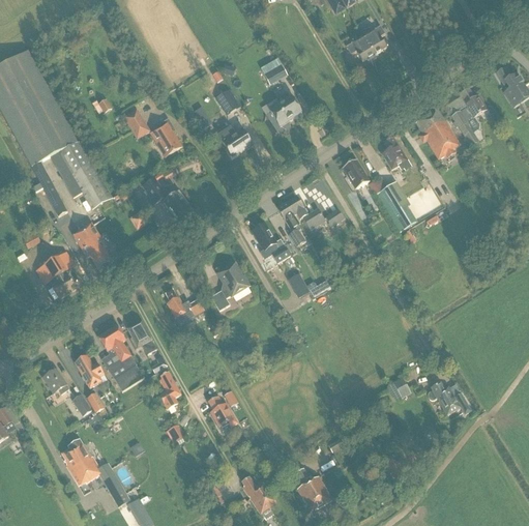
[(327,0),(334,12),(345,7),(341,0),(327,0)]
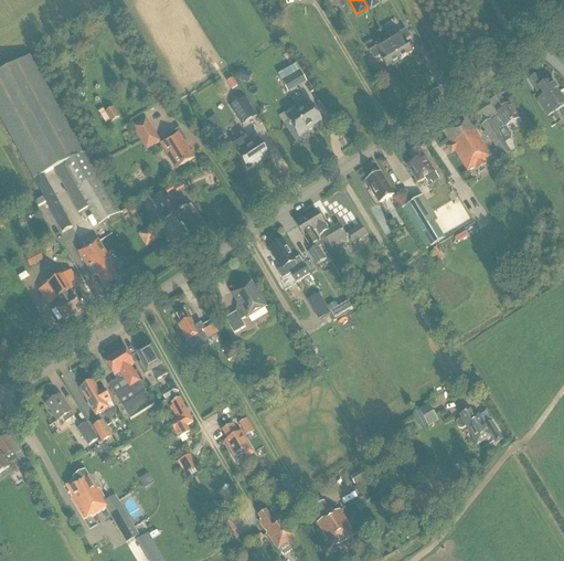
[(404,25),(386,36),(398,56),(411,49),(404,38),(410,34),(404,25)]
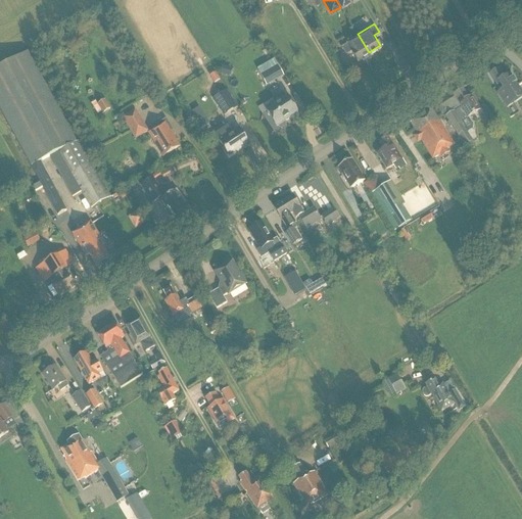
[(72,31),(67,34),(72,40),(77,36),(72,31)]
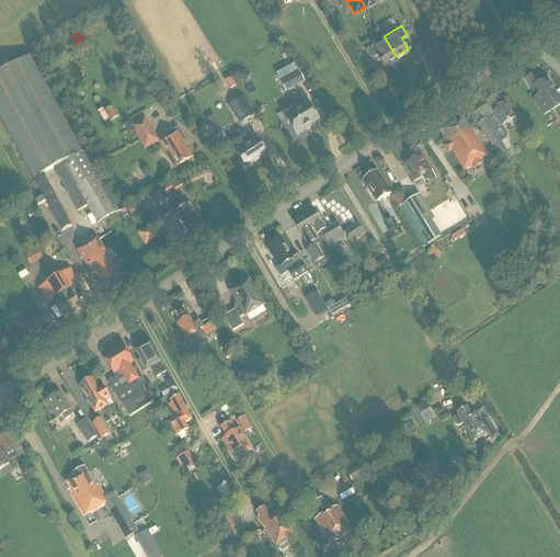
[(376,53),(383,64),(396,56),(384,36),(365,47),(370,56),(376,53)]
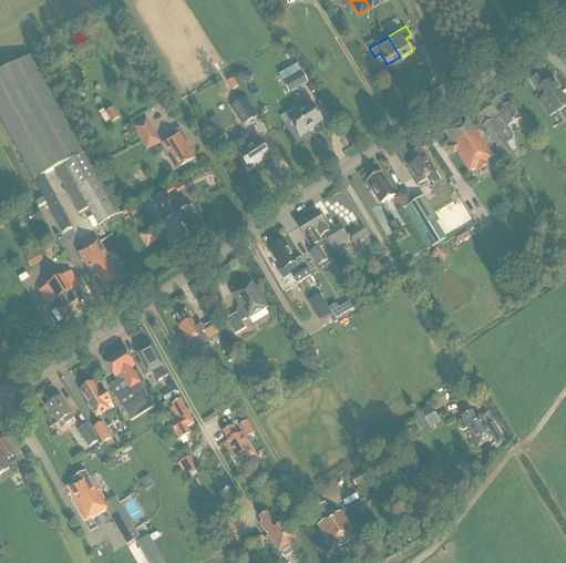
[(0,113),(42,194),(45,200),(61,229),(71,224),(43,172),(53,166),(78,210),(88,204),(98,222),(119,211),(83,149),(82,150),(30,52),(0,68),(0,113)]
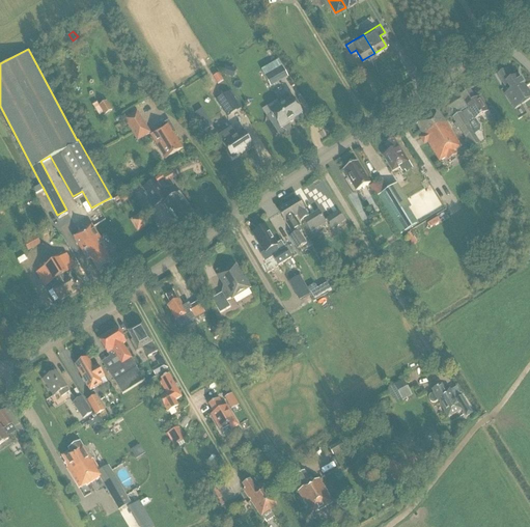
[(270,83),(287,73),(281,62),(263,72),(270,83)]
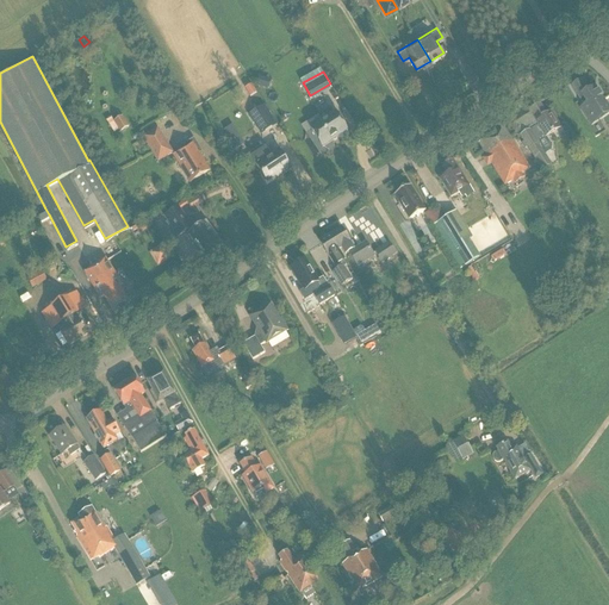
[(596,114),(608,107),(594,83),(588,86),(582,75),(570,82),(579,97),(583,94),(586,99),(579,104),(586,116),(595,111),(596,114)]
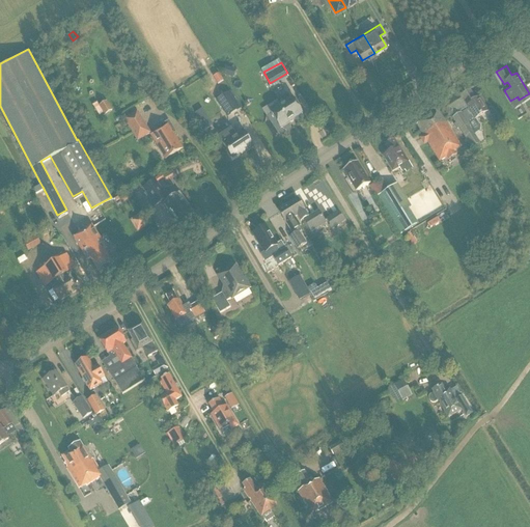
[(467,106),(459,110),(451,114),(471,145),(479,140),(474,132),(479,128),(479,122),(475,115),(487,108),(478,94),(474,96),(469,87),(459,93),(467,106)]
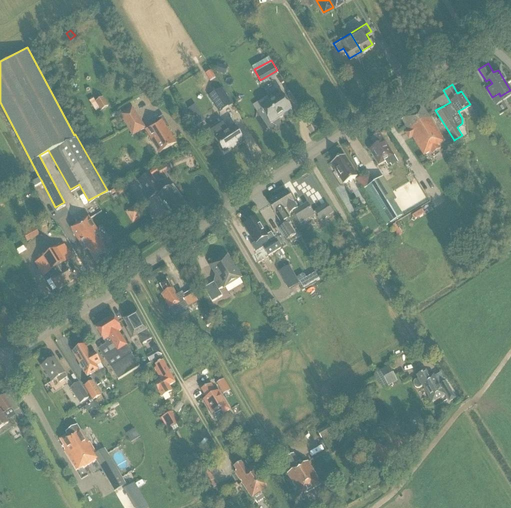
[(216,94),(211,97),(219,110),(231,102),(221,87),(214,91),(216,94)]
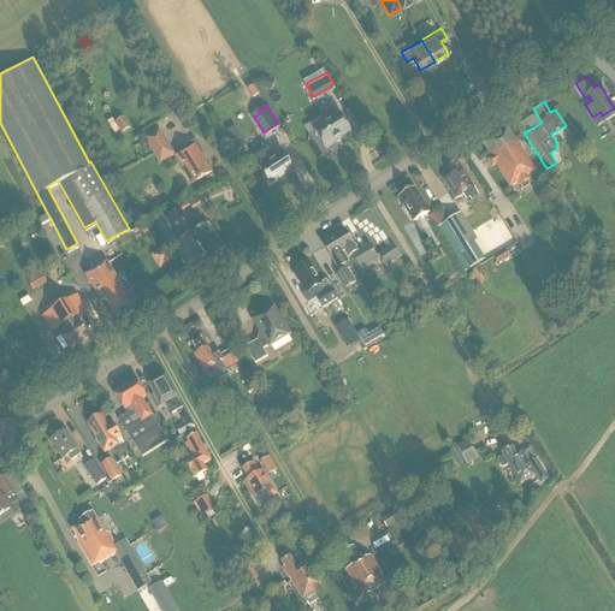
[(348,125),(338,110),(313,126),(324,144),(341,134),(338,131),(348,125)]
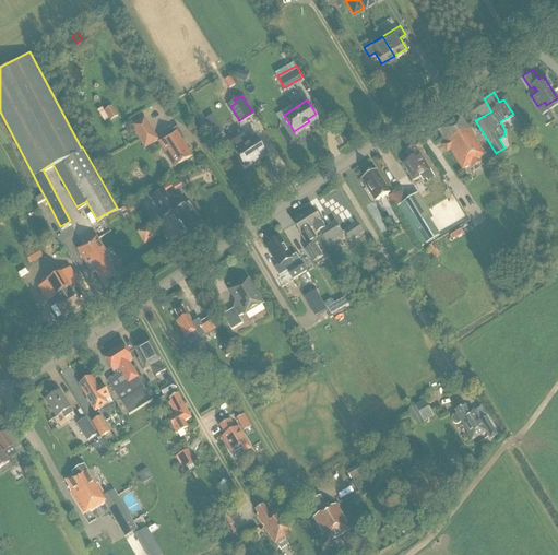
[(109,117),(117,111),(111,103),(104,107),(109,117)]
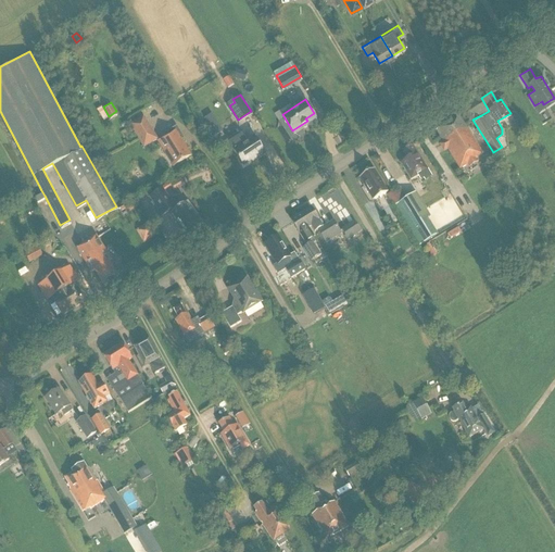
[(158,136),(142,113),(128,122),(142,145),(158,136)]
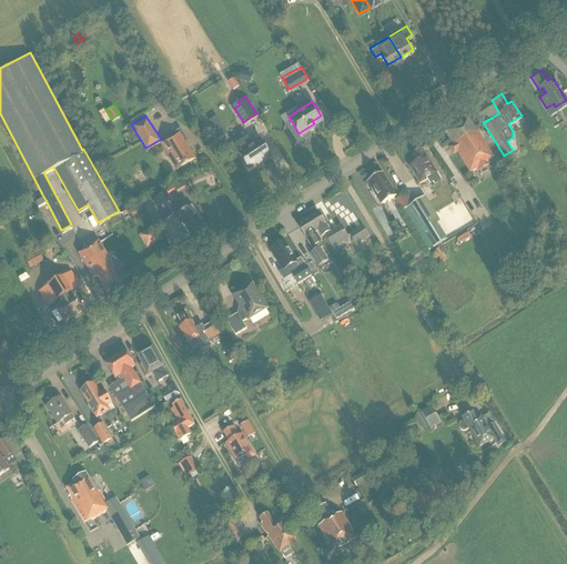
[(444,130),(468,169),(486,159),(485,158),(492,153),(468,116),(444,130)]
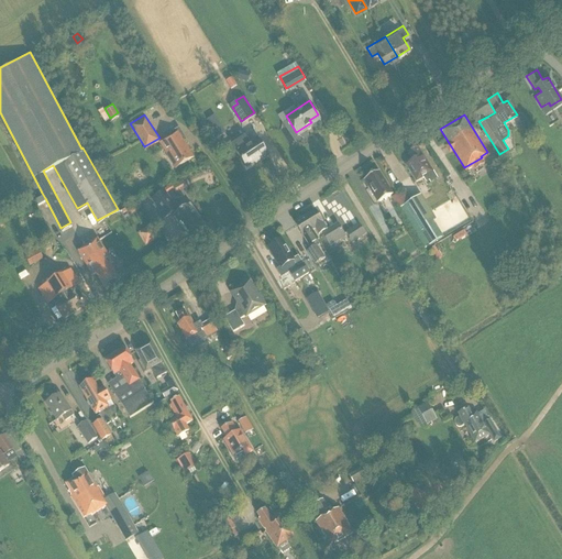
[(169,133),(158,140),(161,142),(168,155),(172,154),(177,163),(189,156),(193,154),(183,139),(186,138),(186,136),(178,123),(176,125),(167,130),(168,132),(169,133)]
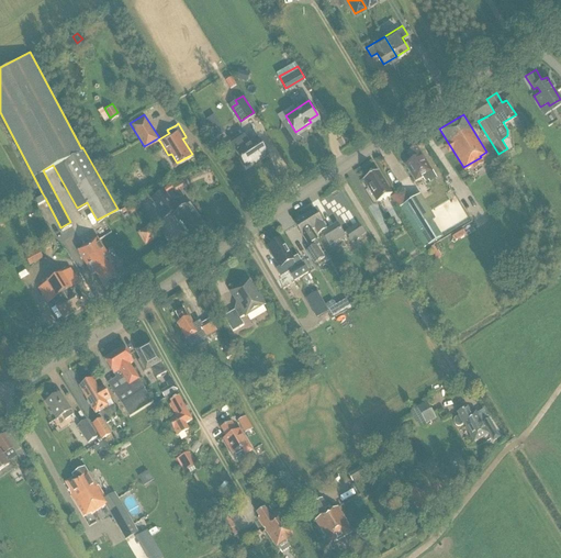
[(215,134),(224,129),(221,123),(211,129),(215,134)]
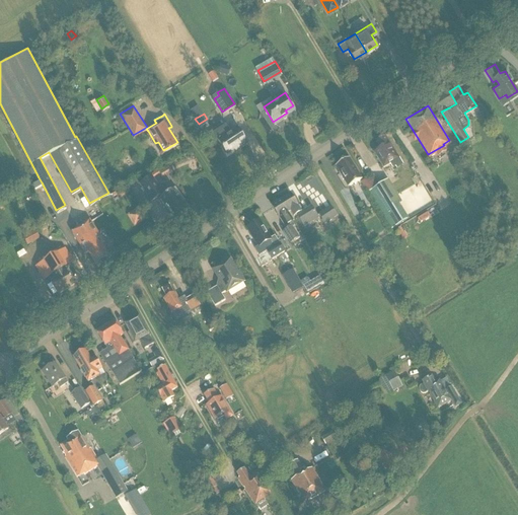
[(237,144),(238,146),(246,141),(235,125),(229,129),(223,120),(212,128),(218,138),(226,151),(237,144)]
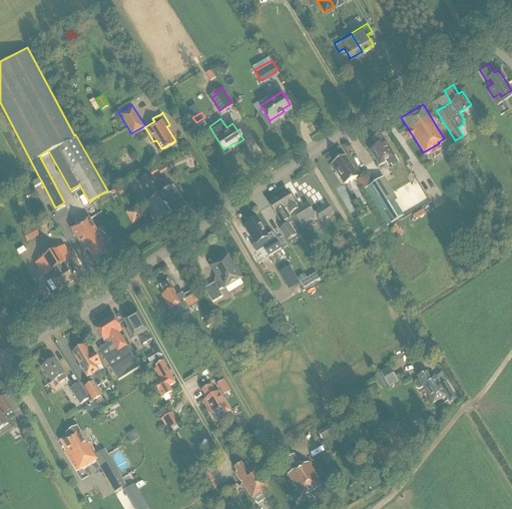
[(380,130),(371,135),(376,143),(369,147),(378,163),(394,153),(380,130)]
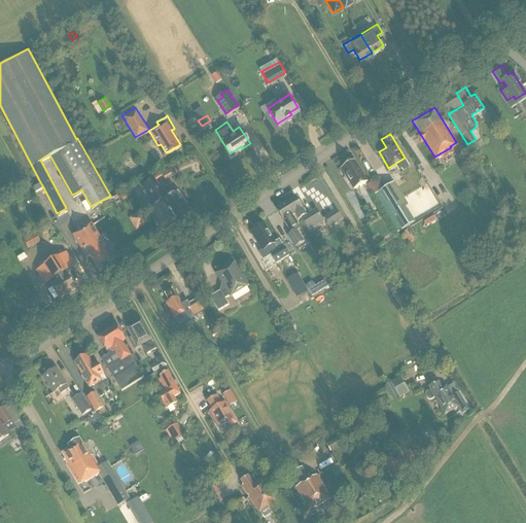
[(353,157),(340,165),(346,174),(344,176),(351,187),(366,178),(353,157)]
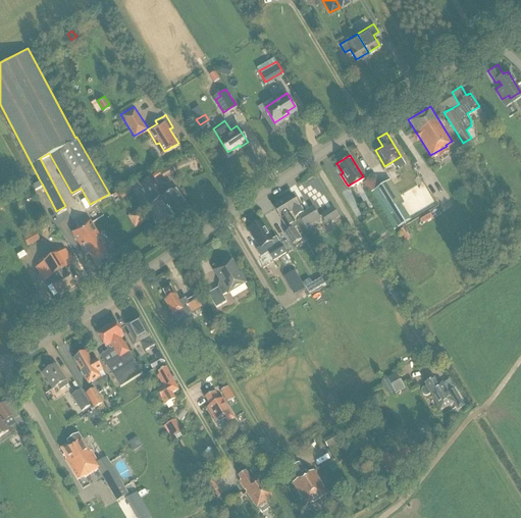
[(166,166),(159,170),(162,174),(169,169),(166,166)]
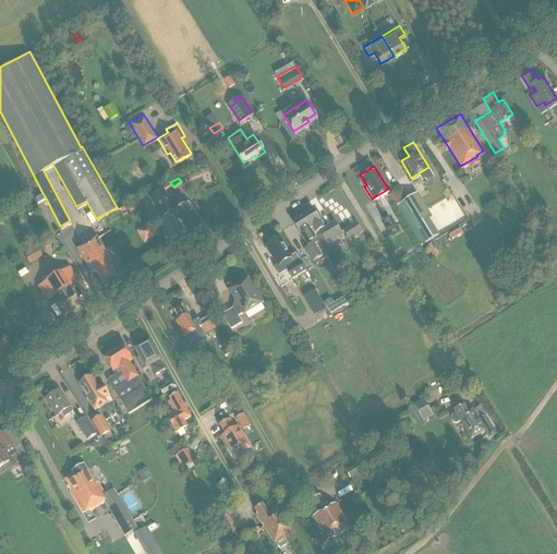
[(174,205),(176,204),(162,185),(148,195),(161,214),(171,206),(174,205)]
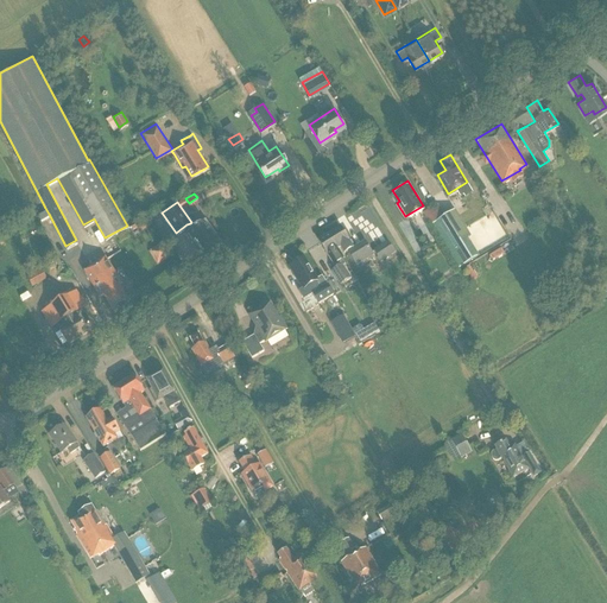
[(454,207),(429,222),(456,267),(476,254),(466,236),(469,234),(468,232),(454,207)]
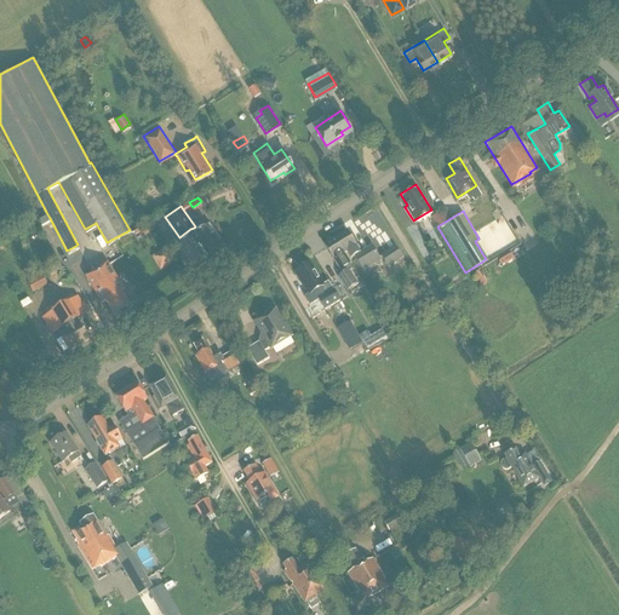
[(45,213),(38,217),(41,223),(50,218),(46,212),(45,213)]
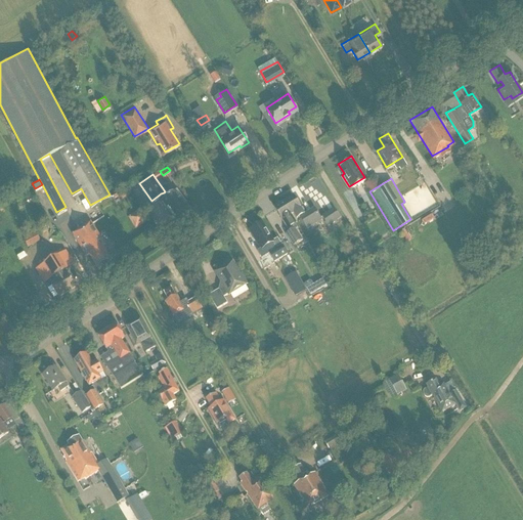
[(161,193),(163,197),(161,198),(166,205),(167,204),(176,218),(190,208),(185,200),(183,201),(174,188),(165,195),(164,192),(161,193)]
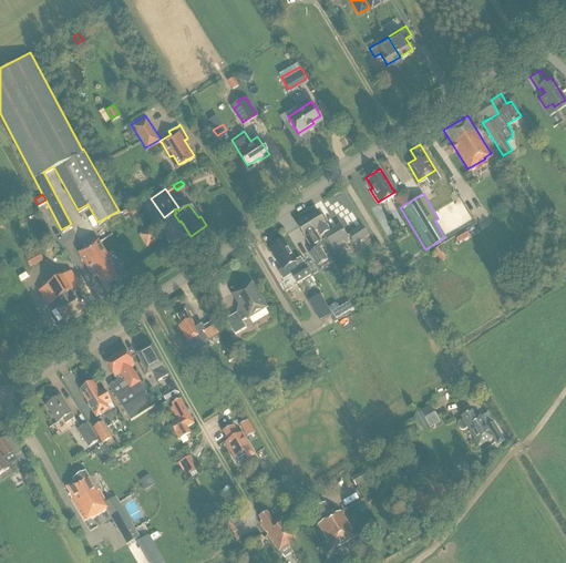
[(314,228),(316,227),(320,233),(322,231),(330,242),(346,232),(339,222),(329,228),(316,208),(306,215),(314,228)]
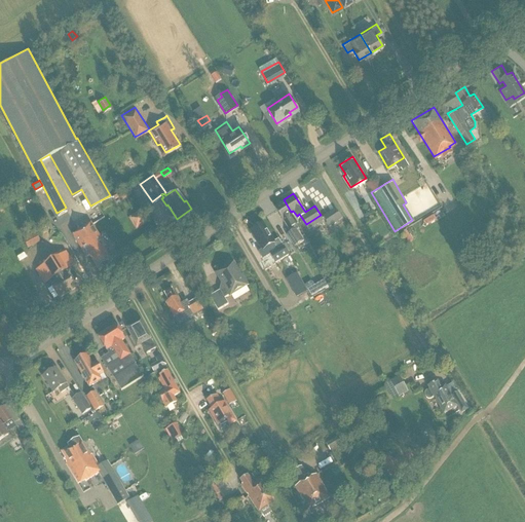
[(288,226),(290,225),(291,228),(287,231),(292,240),(294,244),(303,237),(295,226),(298,224),(296,221),(290,212),(291,212),(284,199),(274,206),(280,216),(282,216),(288,226)]
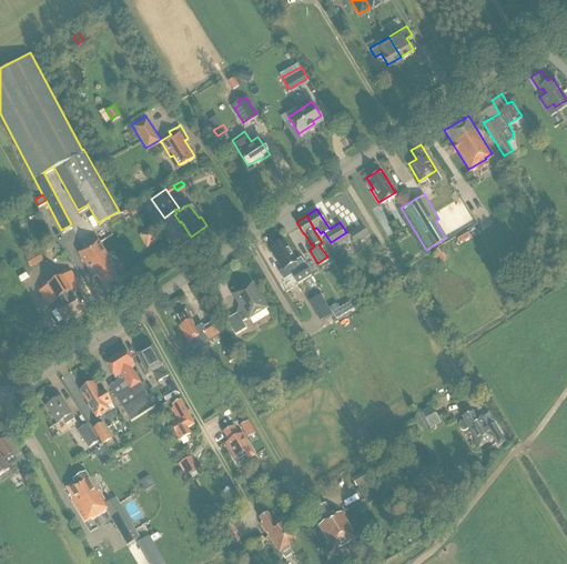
[(354,242),(368,233),(361,221),(347,230),(354,242)]
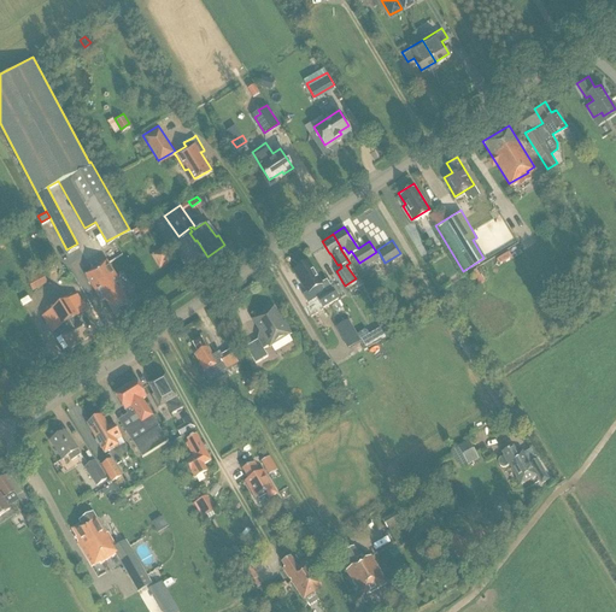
[(165,241),(152,249),(160,263),(174,256),(165,241)]
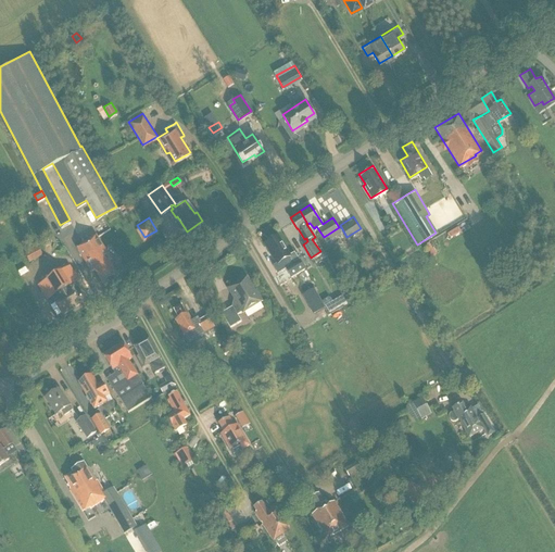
[(106,218),(98,222),(100,229),(110,226),(106,218)]
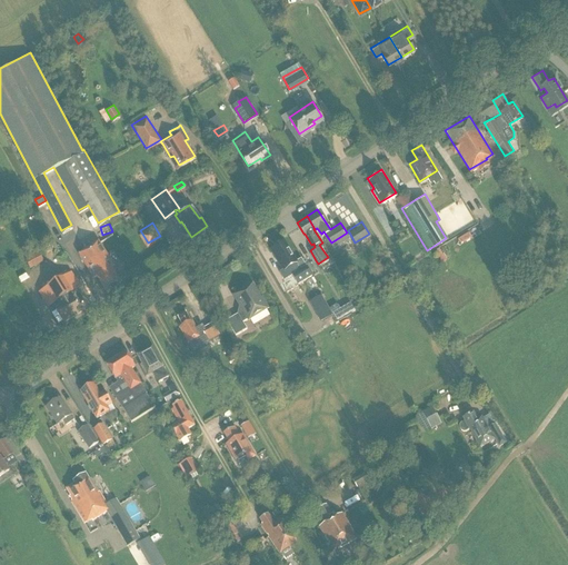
[(83,247),(78,251),(93,276),(96,274),(107,290),(121,281),(110,265),(113,263),(97,237),(83,246),(83,247)]
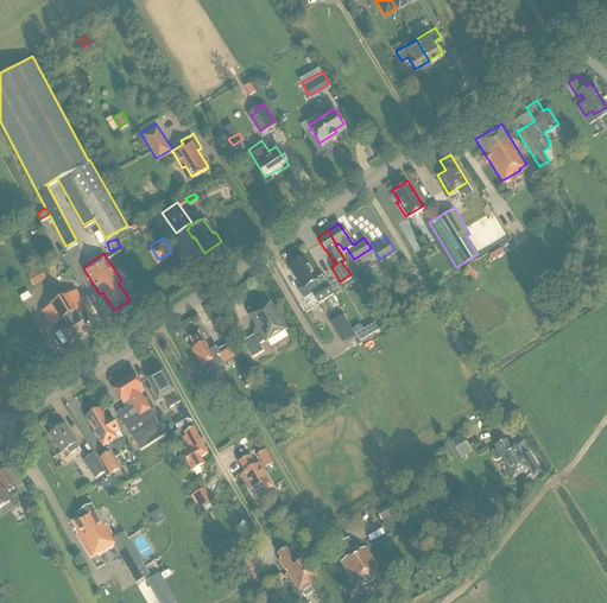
[(303,255),(292,261),(297,270),(293,272),(302,285),(297,287),(303,296),(311,291),(317,300),(332,292),(321,273),(316,275),(303,255)]
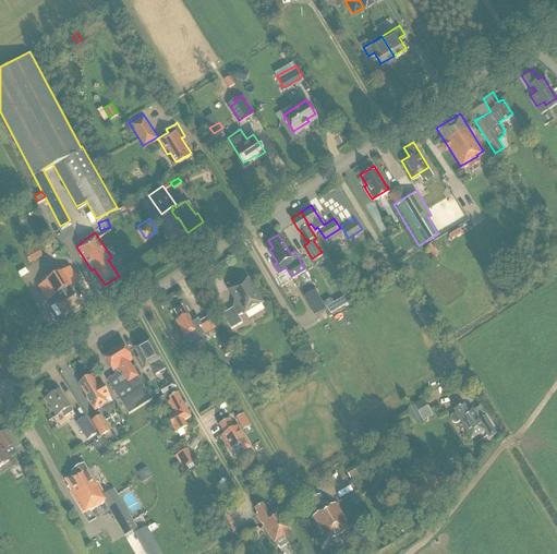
[(37,244),(24,251),(28,260),(41,253),(37,244)]
